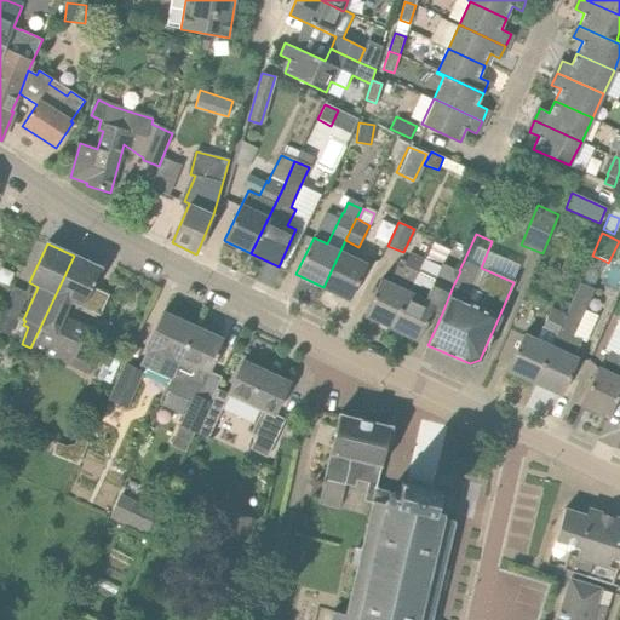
[(368,263),(354,257),(340,251),(323,287),(350,300),(368,263)]
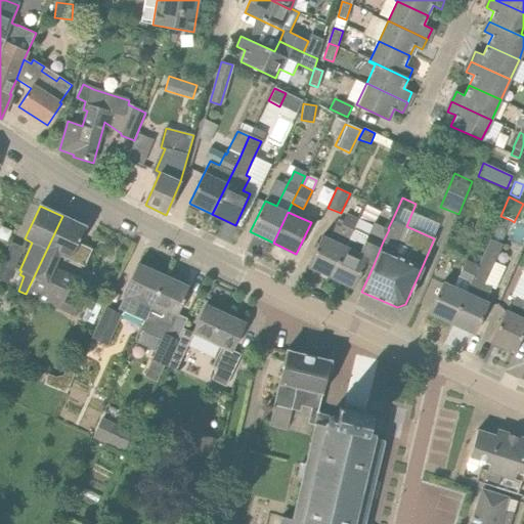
[(308,266),(331,277),(358,219),(346,214),(340,226),(336,224),(329,237),(322,234),(308,266)]
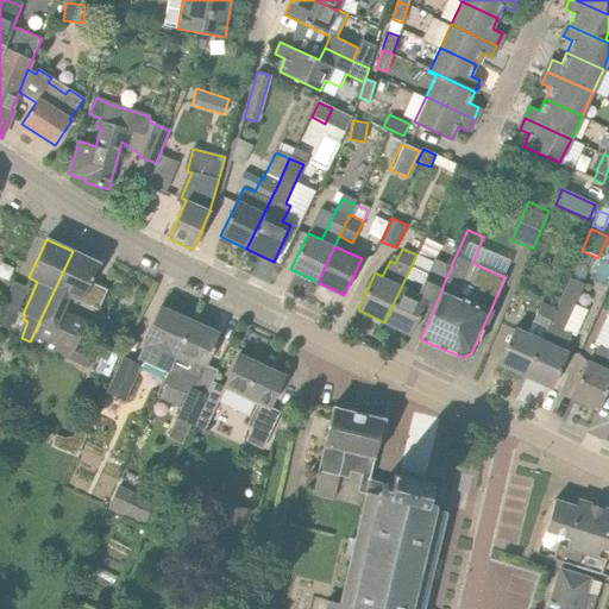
[(99,263),(73,251),(30,341),(70,360),(79,341),(88,321),(64,309),(70,296),(81,301),(99,263)]
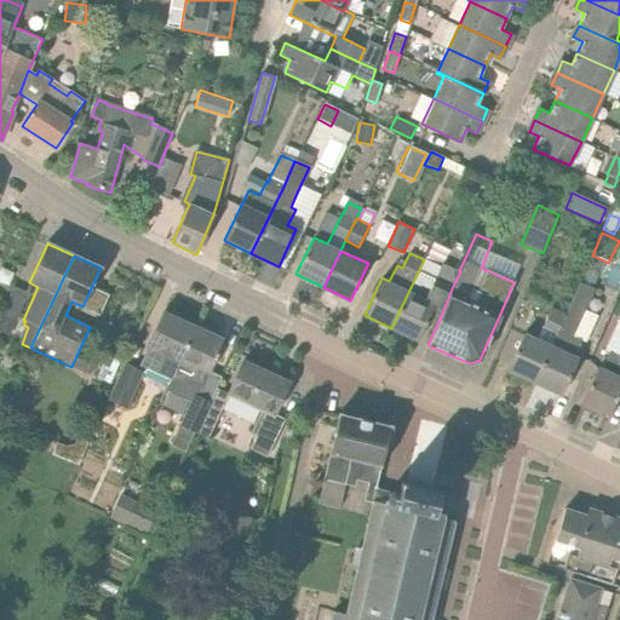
[(441,316),(453,286),(460,271),(459,270),(441,262),(438,267),(424,259),(391,328),(418,340),(432,311),(441,316)]
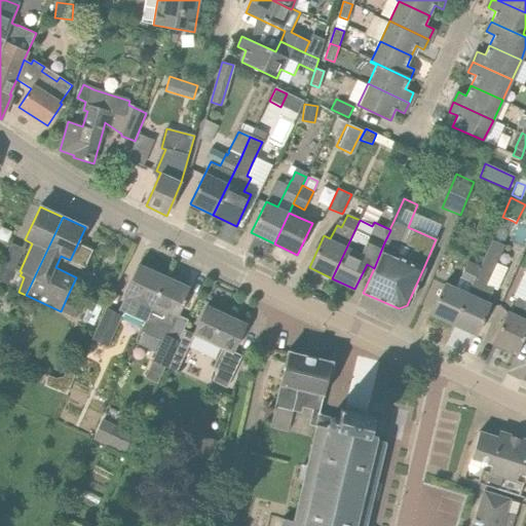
[(492,240),(480,267),(453,325),(477,335),(490,305),(486,303),(493,289),(486,286),(504,246),(492,240)]
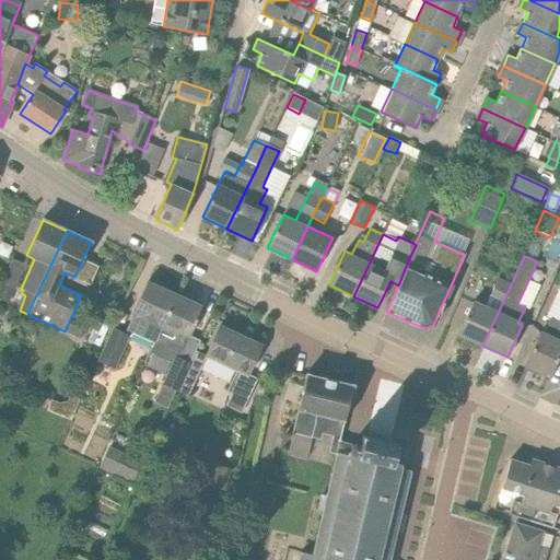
[(15,288),(26,265),(12,258),(1,282),(15,288)]
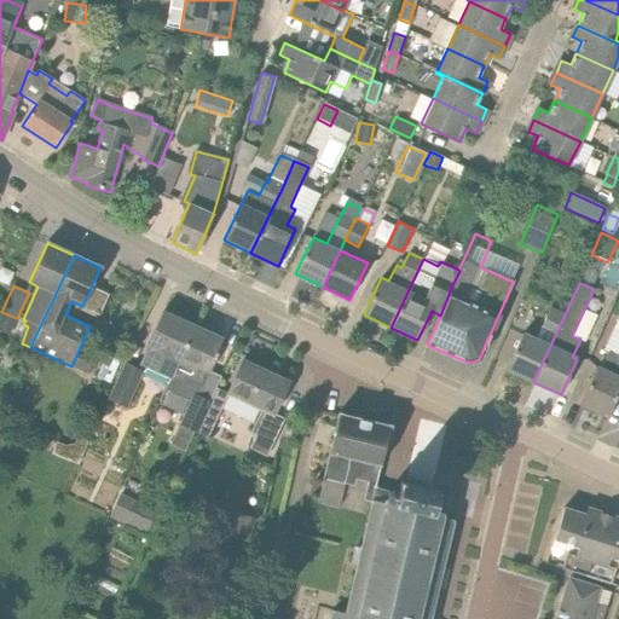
[(507,369),(533,382),(565,314),(550,308),(536,340),(522,334),(507,369)]
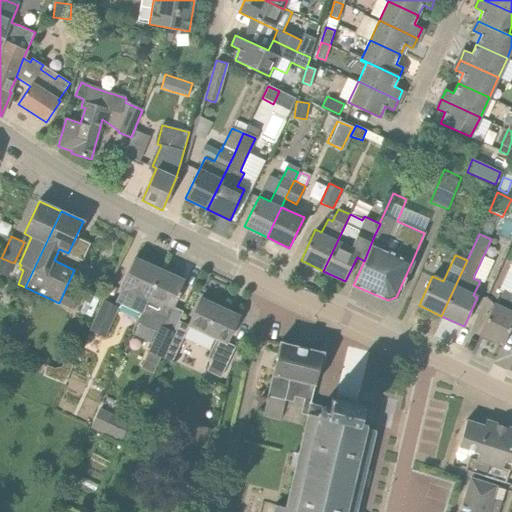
[(160,270),(135,258),(115,301),(141,313),(160,270)]
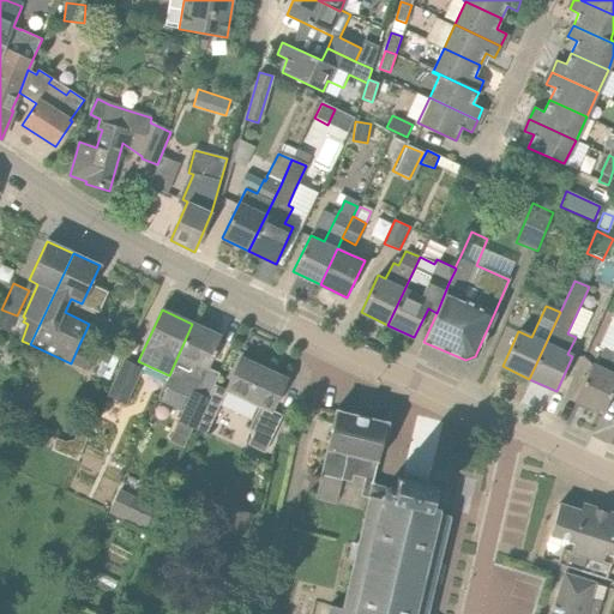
[(0,327),(10,332),(17,317),(2,311),(0,315),(0,327)]
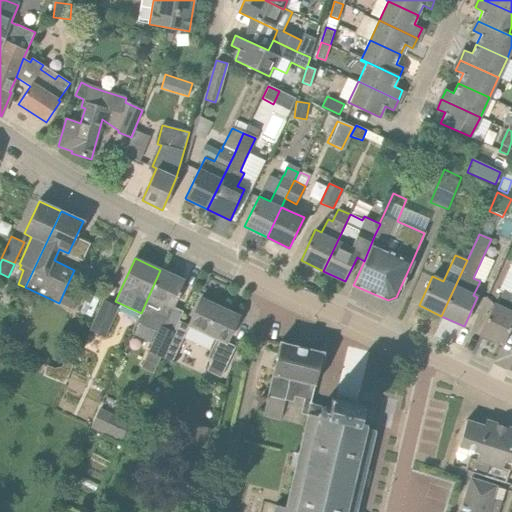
[(184,280),(160,270),(141,313),(142,313),(143,311),(144,316),(151,320),(154,319),(155,316),(156,314),(164,318),(160,327),(150,349),(162,355),(172,332),(182,310),(173,306),(180,292),(179,291),(184,280)]
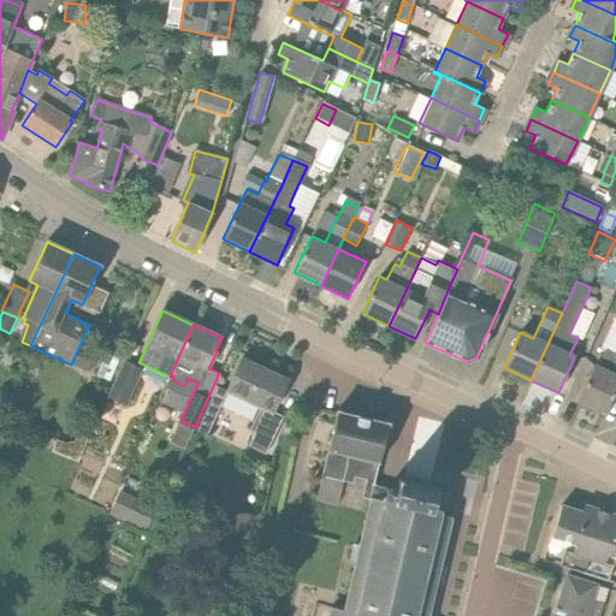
[(578,401),(604,413),(605,414),(615,389),(615,350),(615,355),(605,350),(598,366),(594,363),(578,401)]
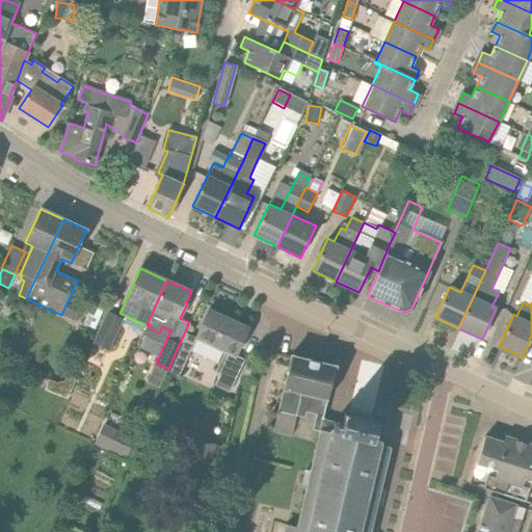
[(230,393),(236,379),(237,380),(245,360),(236,355),(248,327),(208,310),(195,338),(225,351),(217,371),(220,373),(214,386),(230,393)]
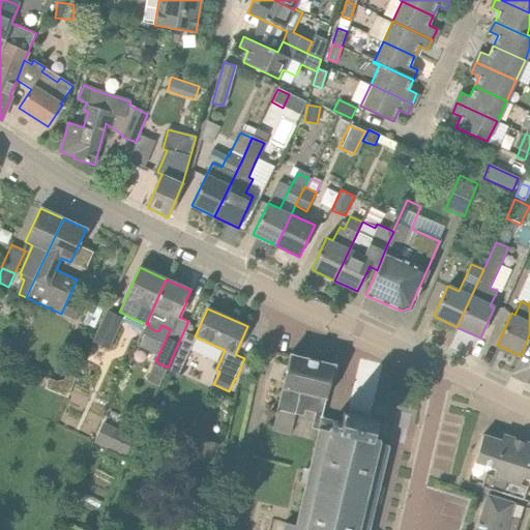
[(109,349),(123,318),(107,311),(92,342),(109,349)]
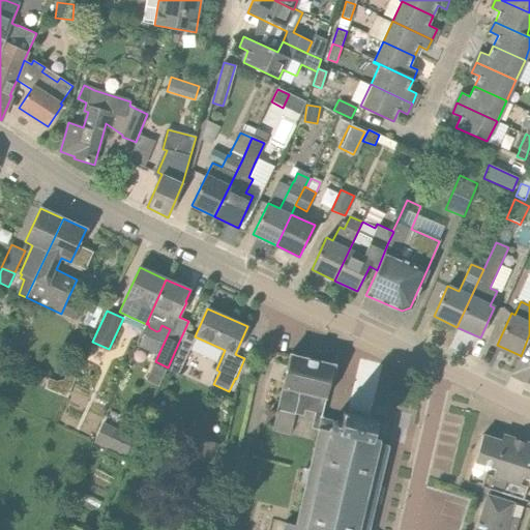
[(290,354),(276,411),(271,432),(290,437),(295,415),(302,417),(303,413),(313,415),(310,429),(319,431),(322,416),(333,364),(290,354)]
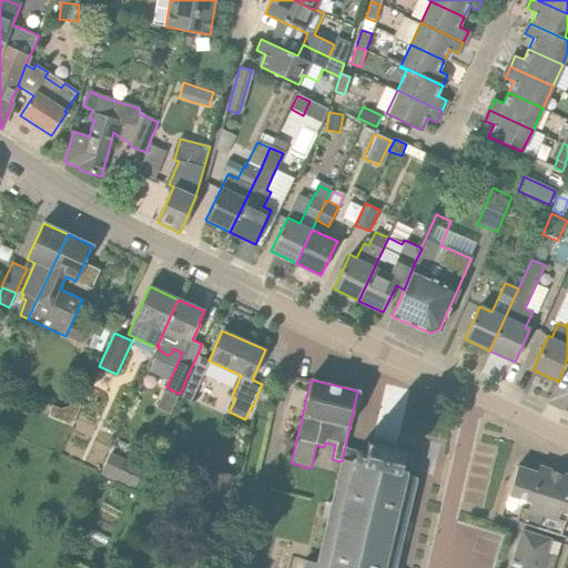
[(60,423),(71,427),(79,405),(69,402),(60,423)]
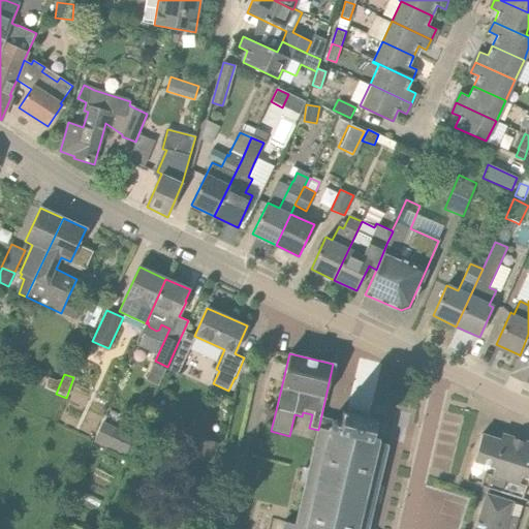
[(42,387),(50,391),(54,381),(47,378),(42,387)]
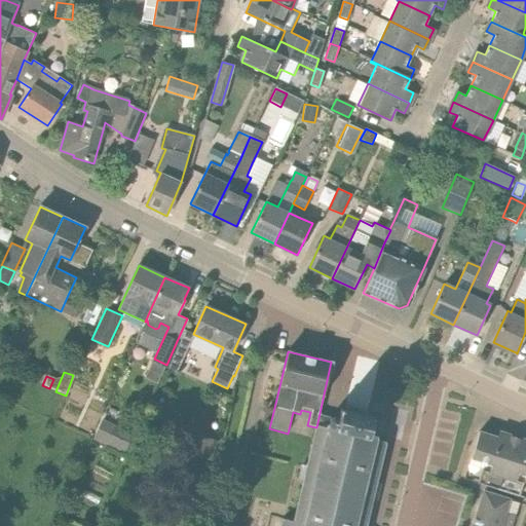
[(365,525),(372,498),(376,499),(379,485),(375,484),(385,442),(376,440),(377,436),(378,436),(382,433),(384,425),(381,420),(372,418),(373,415),(368,414),(367,413),(345,408),(345,409),(340,407),(338,417),(335,416),(331,418),(321,415),(320,413),(316,427),(306,466),(301,465),(298,481),(303,482),(293,523),(280,520),(278,525),(365,525)]
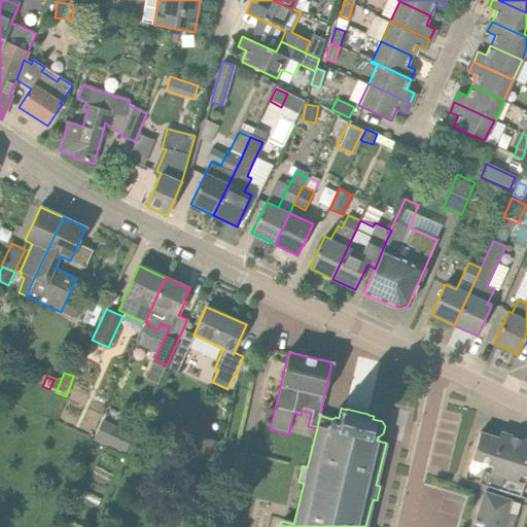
[(125,452),(131,437),(117,431),(110,446),(125,452)]
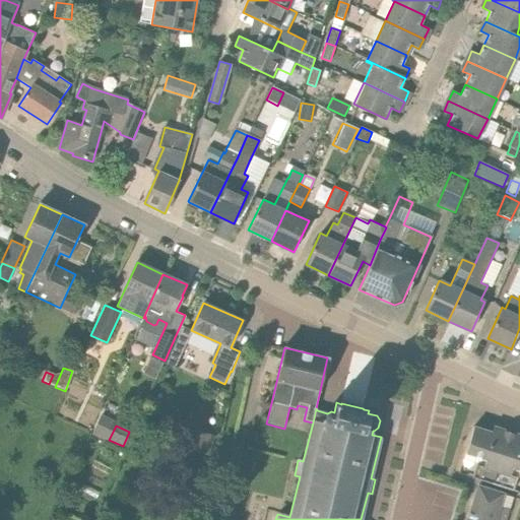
[(500,463),(510,432),(494,427),(492,433),(473,427),(466,452),(486,458),(483,466),(477,464),(472,477),(493,483),(500,463)]
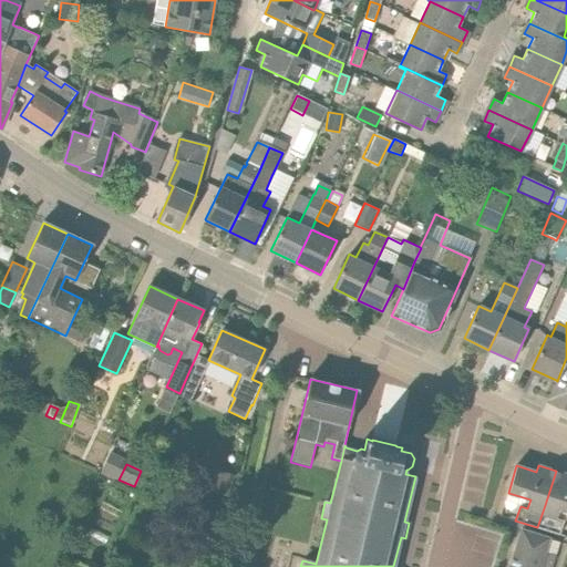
[(227,496),(235,476),(213,468),(205,488),(227,496)]
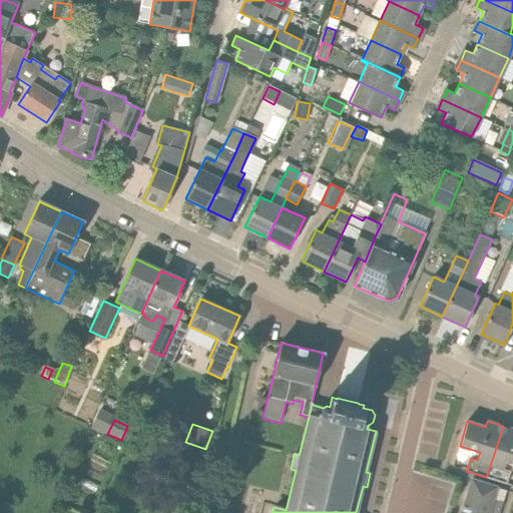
[(512,429),(503,426),(493,457),(486,477),(506,484),(510,471),(504,469),(506,461),(512,462),(512,429)]
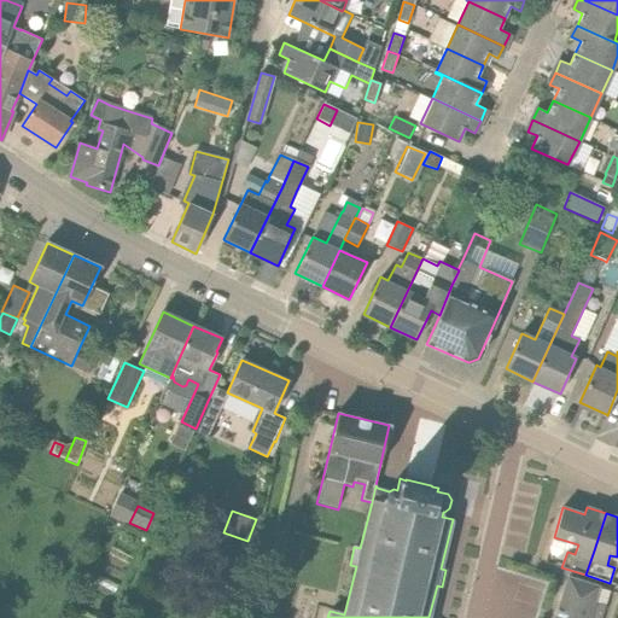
[(569,577),(555,617),(595,617),(596,614),(602,617),(606,606),(594,602),(599,587),(569,577)]
